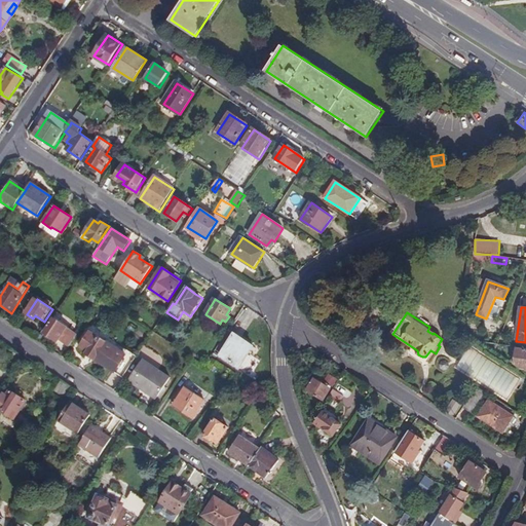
[(54,336),(70,346),(78,334),(54,318),(44,334),(52,338),(54,336)]
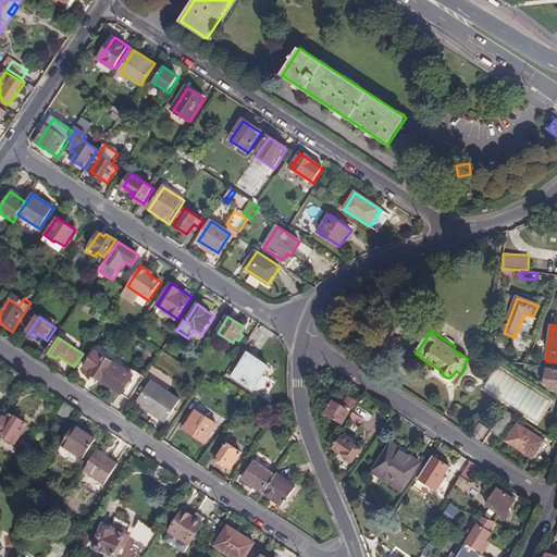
[(268,367),(243,350),(227,373),(254,390),(268,367)]
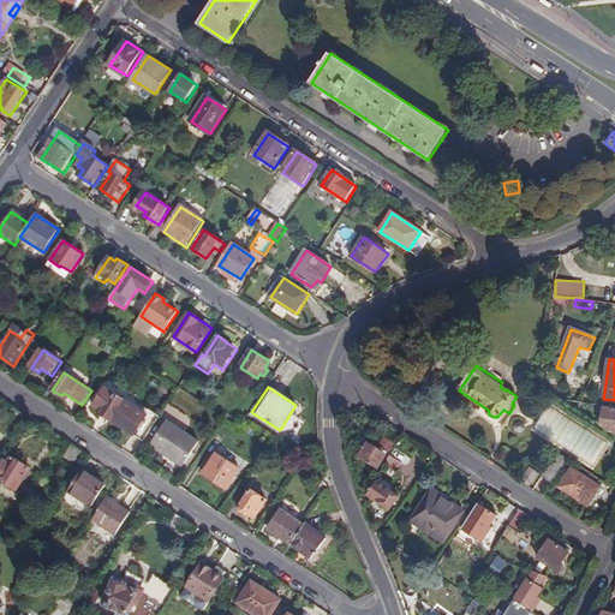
[(101,415),(144,442),(157,423),(105,389),(94,405),(103,411),(101,415)]
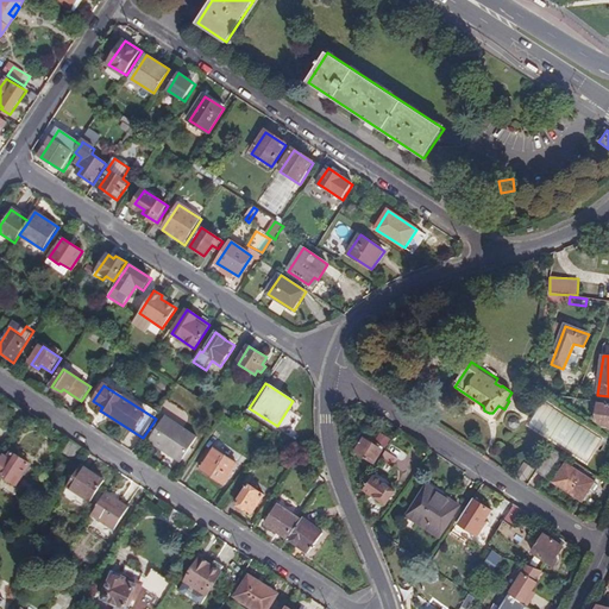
[(608,405),(598,403),(595,422),(607,429),(608,429),(608,405)]
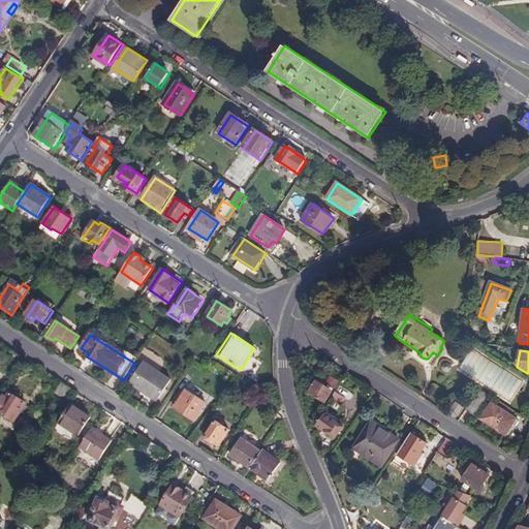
[(172,381),(145,363),(129,384),(148,396),(150,394),(159,400),(172,381)]
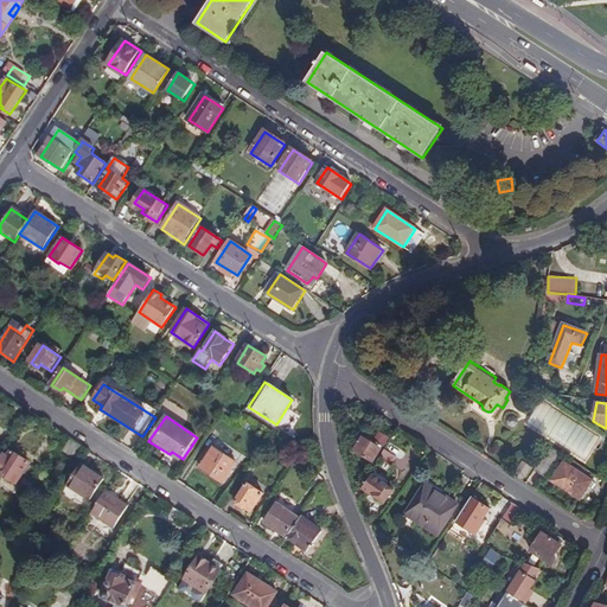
[(374,446),(362,438),(353,452),(372,464),(379,453),(372,448),(374,446)]
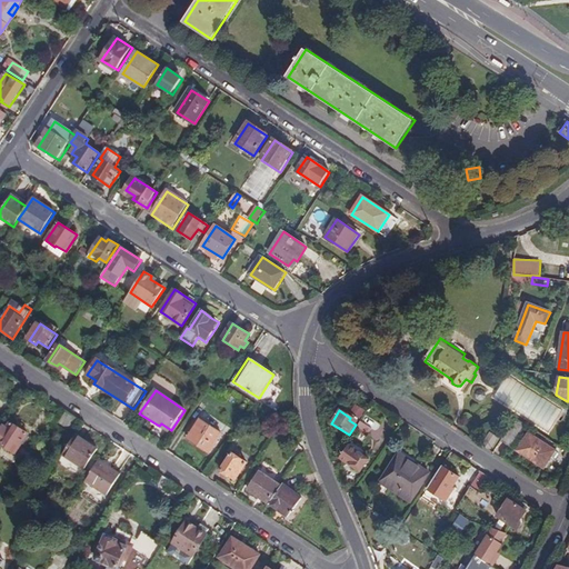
[(68,433),(77,420),(65,411),(56,426),(68,433)]
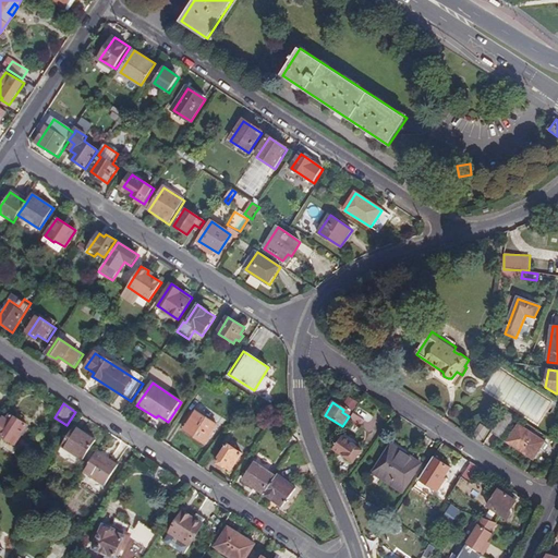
[(218,425),(198,411),(185,431),(205,444),(218,425)]
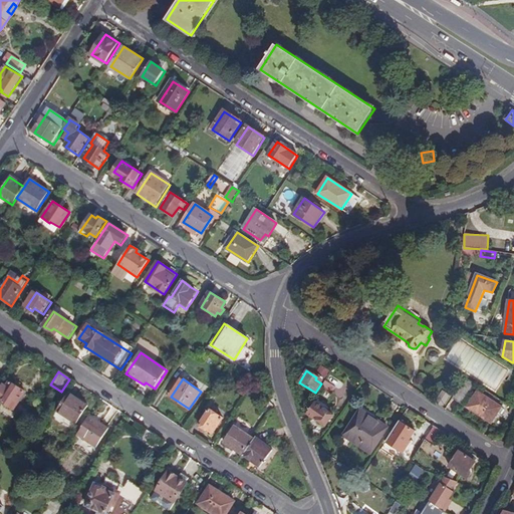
[(467,379),(453,400),(461,404),(474,384),(467,379)]
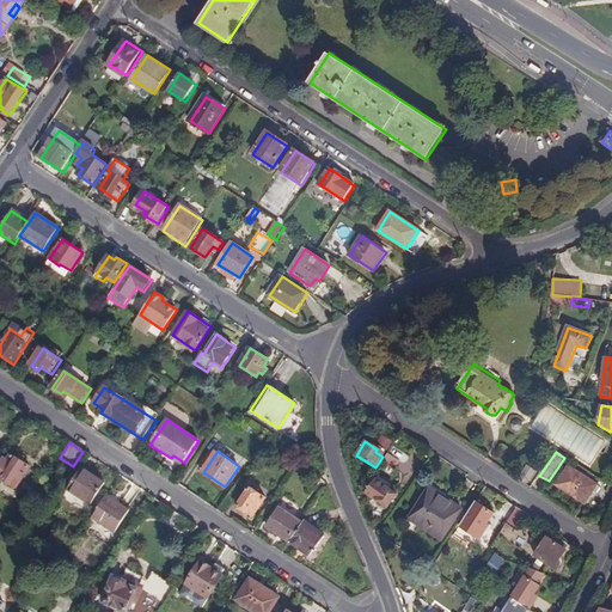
[(399,463),(386,454),(381,464),(393,471),(399,463)]
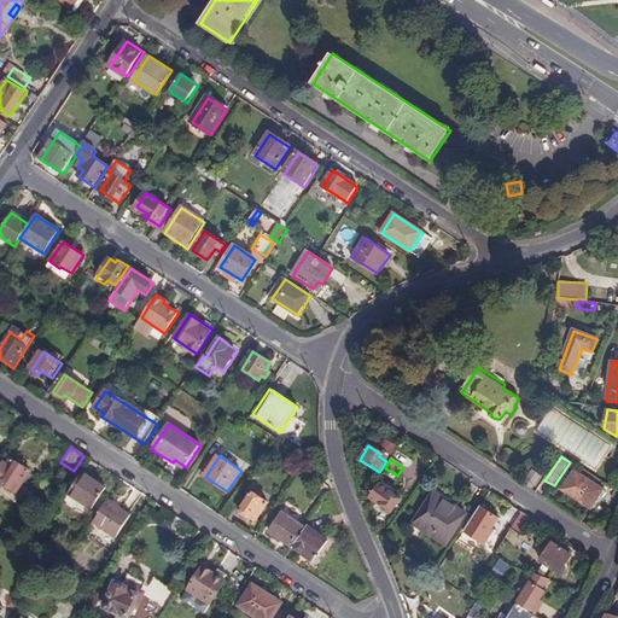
[(3,465),(0,467),(0,487),(1,484),(16,494),(30,472),(12,460),(7,467),(3,465)]
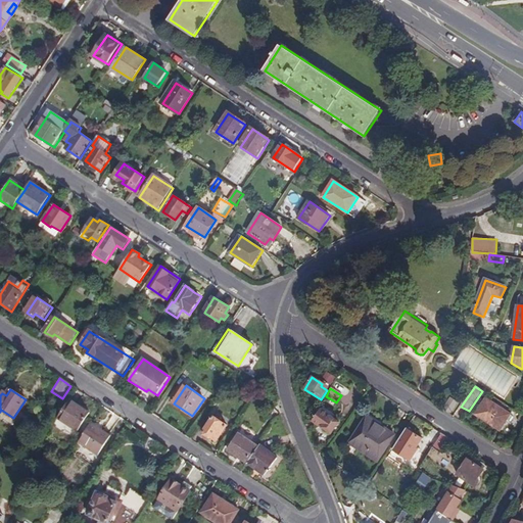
[(459,402),(452,398),(444,410),(452,414),(459,402)]
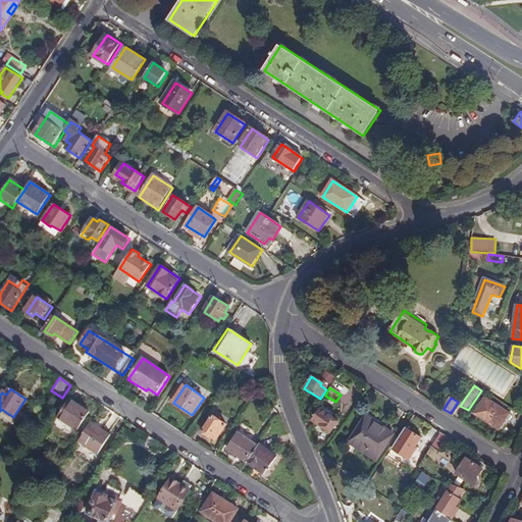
[(512,415),(486,399),(475,415),(500,429),(507,419),(509,420),(512,415)]
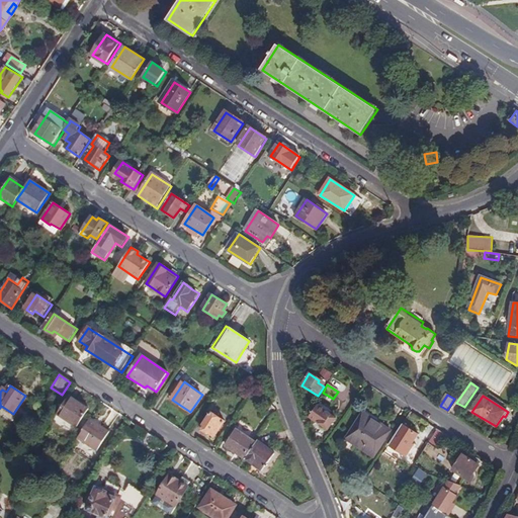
[(69,397),(57,415),(77,428),(78,426),(83,430),(89,420),(84,417),(88,410),(69,397)]
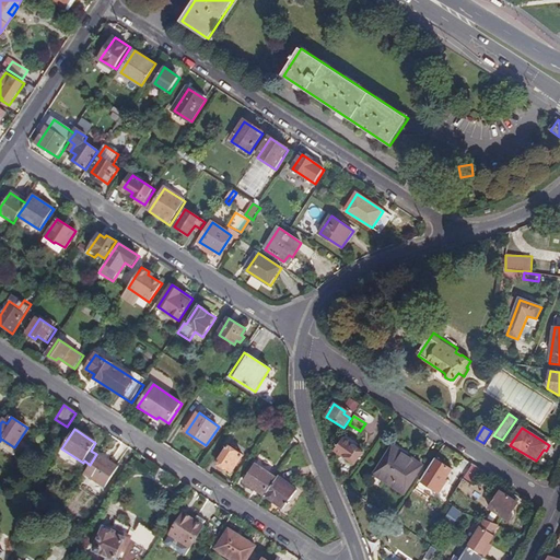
[(363,453),(343,441),(336,453),(354,466),(363,453)]
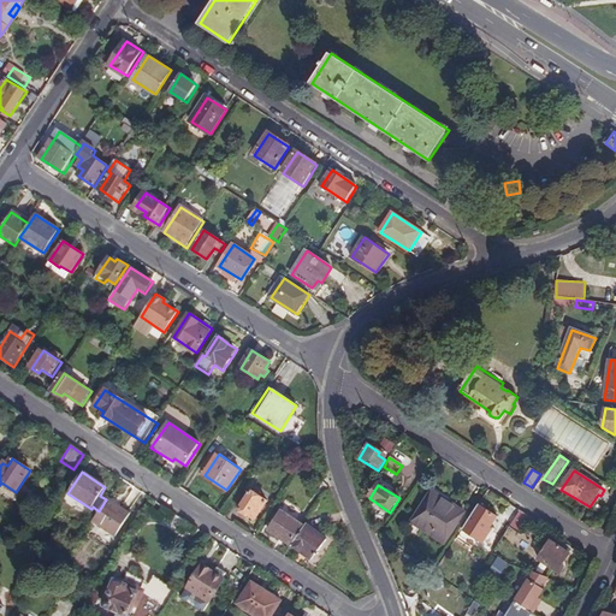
[(268,503),(253,492),(240,511),(255,522),(268,503)]
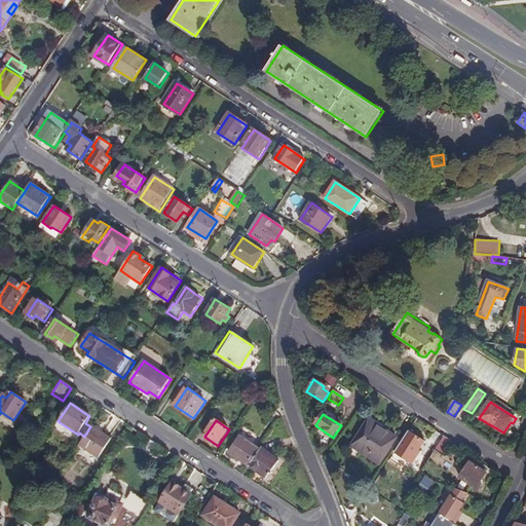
[(385,437),(367,424),(351,447),(379,464),(397,439),(387,434),(385,437)]
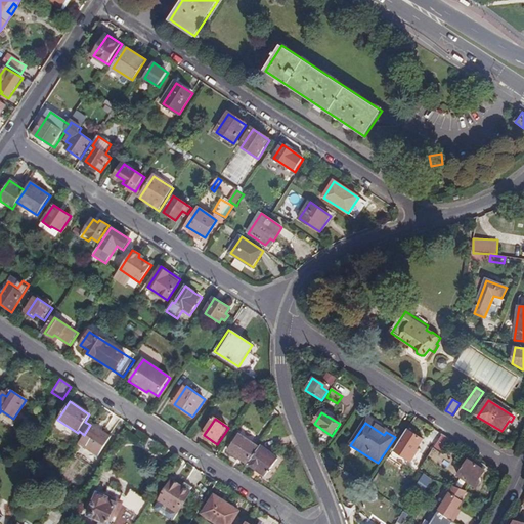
[(84,435),(77,444),(98,457),(112,437),(90,424),(90,425),(84,435)]
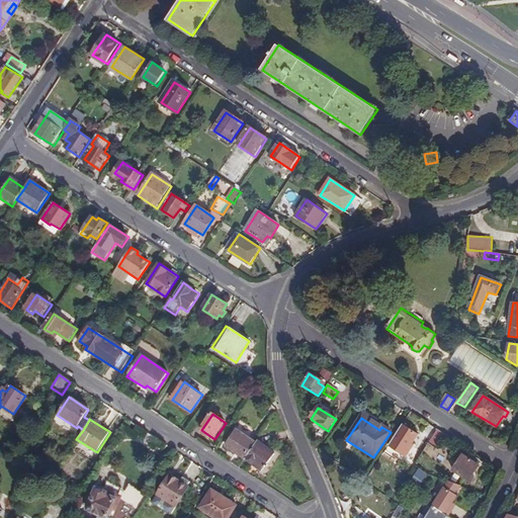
[(418,436),(403,425),(389,446),(406,457),(411,451),(409,450),(418,436)]
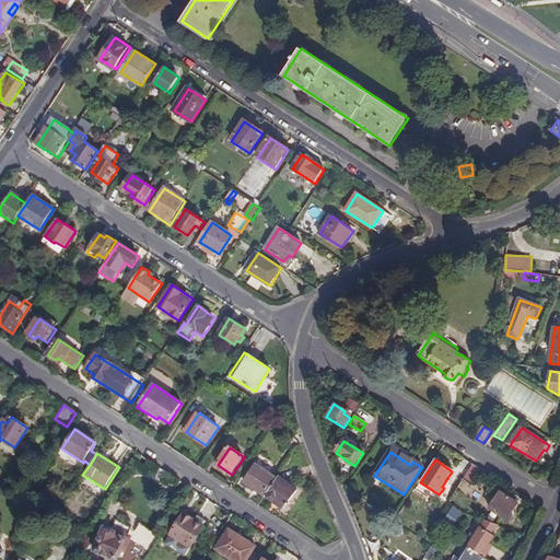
[(244,482),(266,497),(277,479),(256,465),(244,482)]
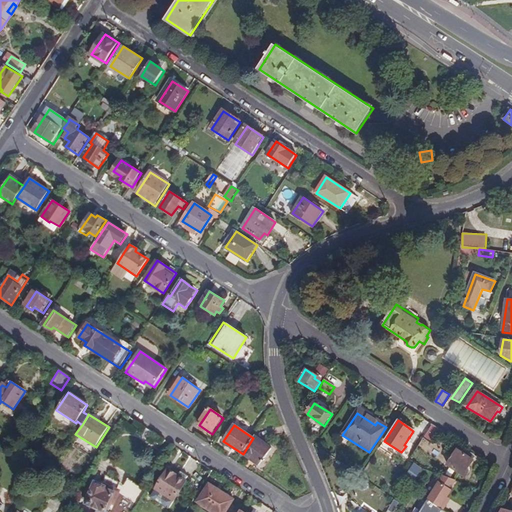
[(433,443),(442,432),(432,425),(424,438),(433,443)]
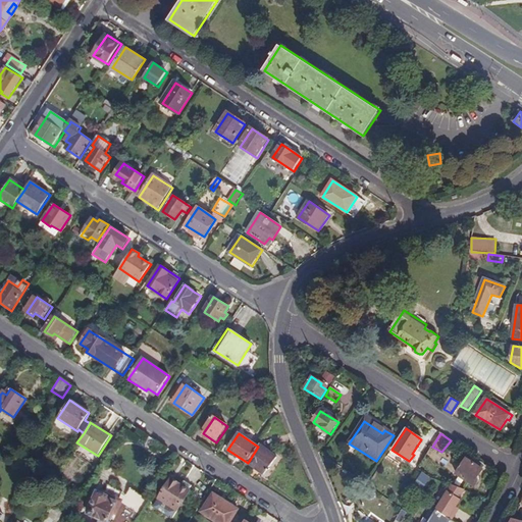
[(258,447),(248,463),(265,474),(276,457),(259,446),(258,447)]
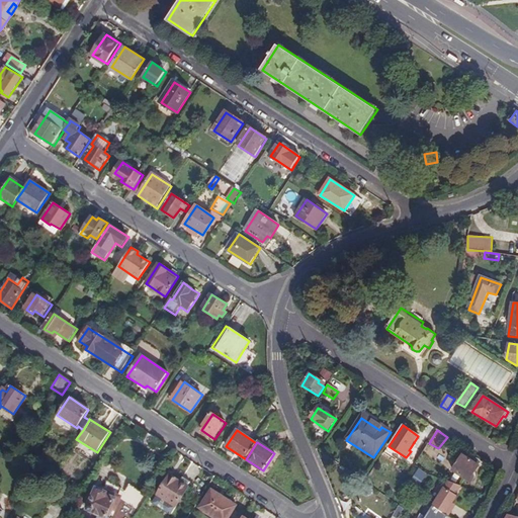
[(425,452),(436,455),(438,449),(427,446),(425,452)]
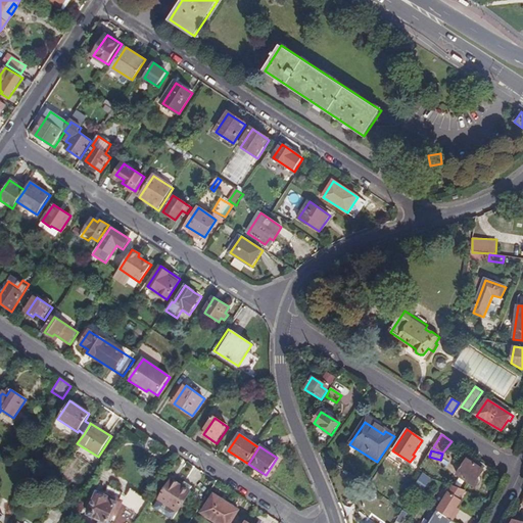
[(483,472),(467,461),(457,475),(476,488),(481,482),(479,477),(483,472)]
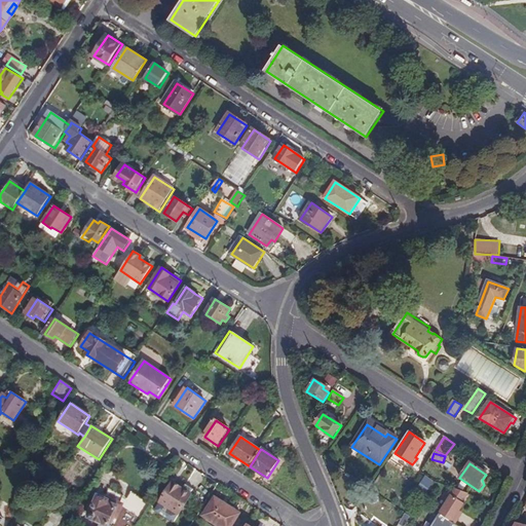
[(426,494),(435,481),(426,475),(417,488),(426,494)]
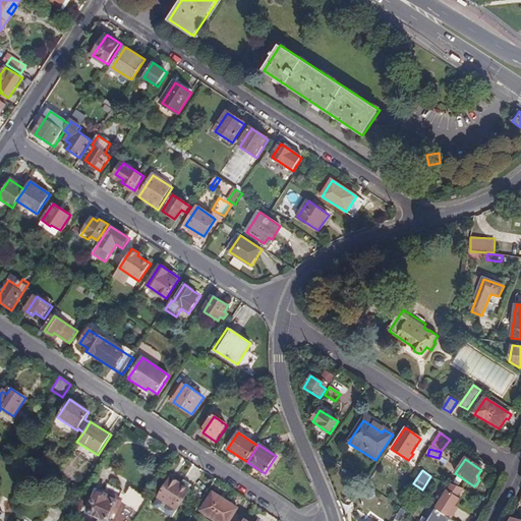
[(172,518),(190,489),(182,484),(172,478),(154,506),(172,518)]
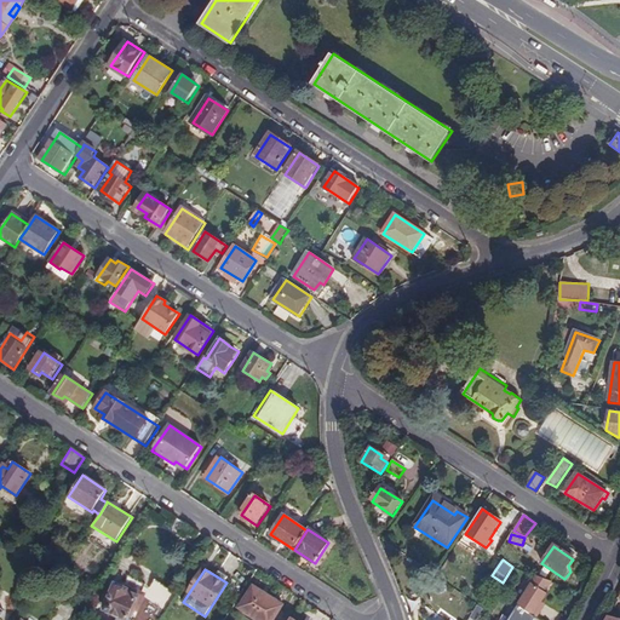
[(217,577),(227,583),(229,578),(220,572),(217,577)]
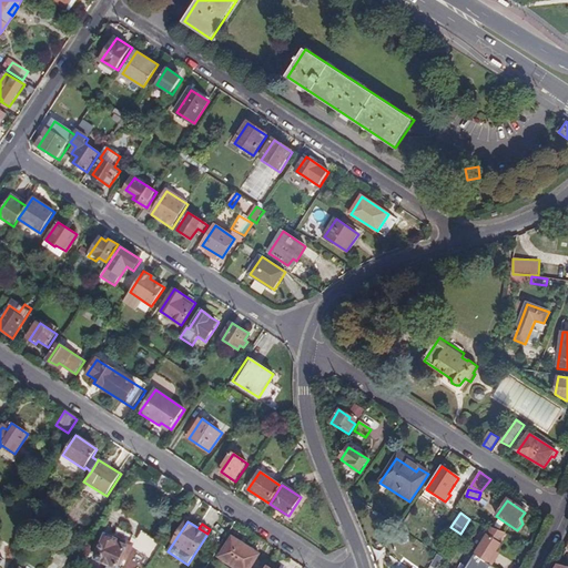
[(493,528),(476,555),(489,564),(493,566),(497,559),(494,557),(496,554),(503,544),(500,543),(506,533),(493,528)]
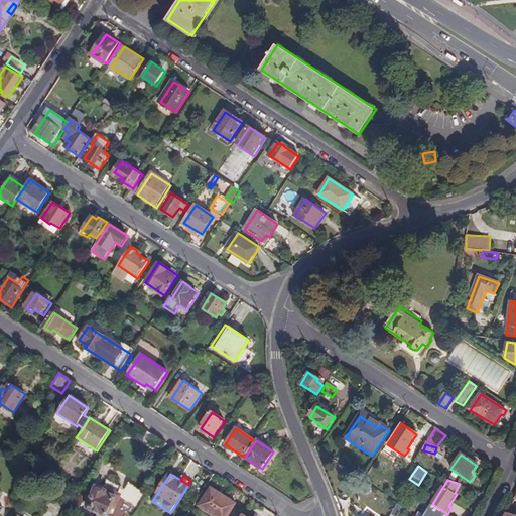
[(139,510),(148,496),(129,484),(120,498),(139,510)]
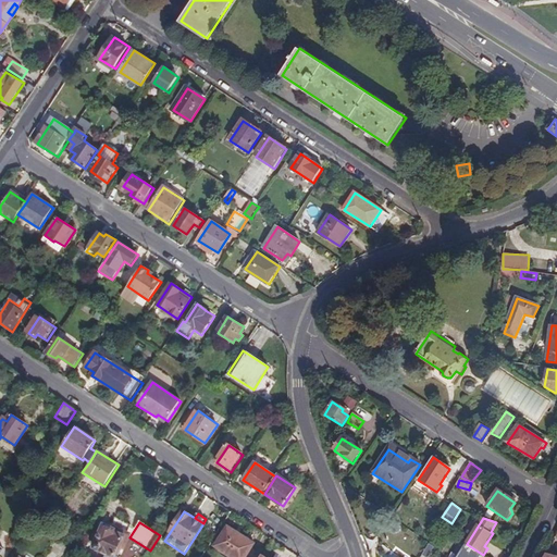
[(114,556),(115,556),(119,548),(124,551),(130,537),(104,525),(94,549),(107,556),(106,556),(114,556)]
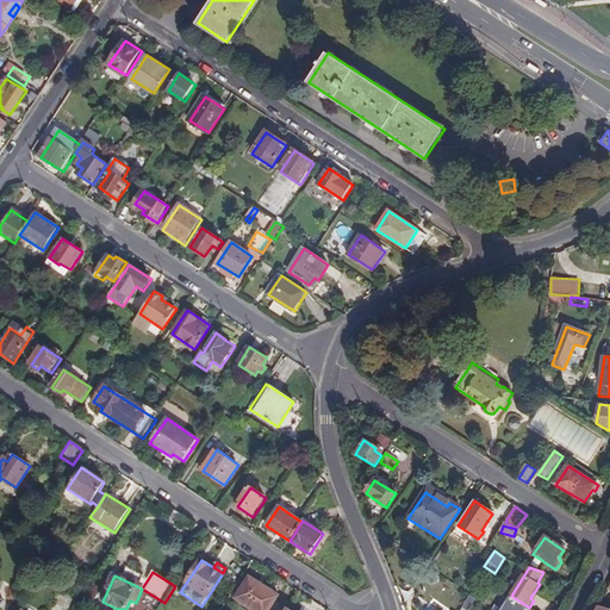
[(269,609),(280,595),(251,576),(236,598),(254,609),(269,609)]
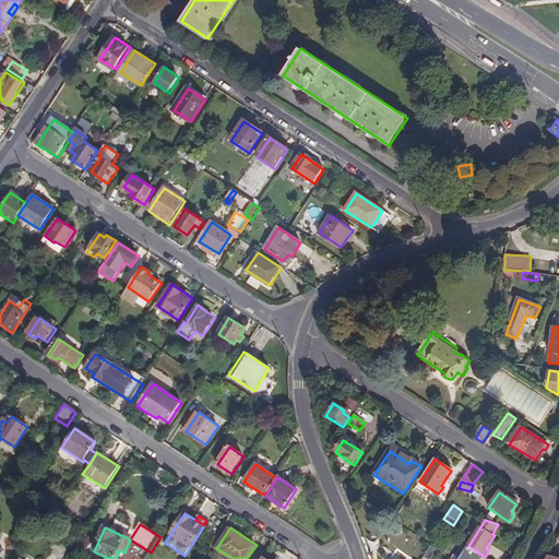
[(429,558),(437,548),(431,545),(423,558),(429,558)]
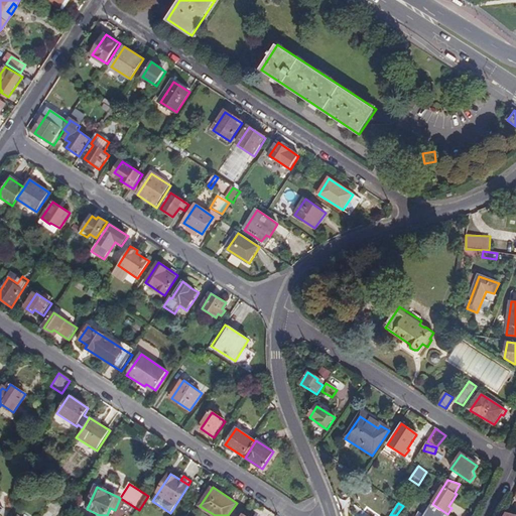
[(442,515),(444,512),(432,504),(431,504),(423,515),(442,515)]
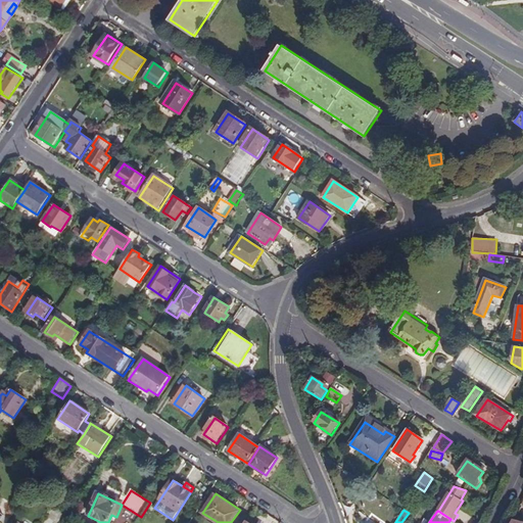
All buildings are outlined.
